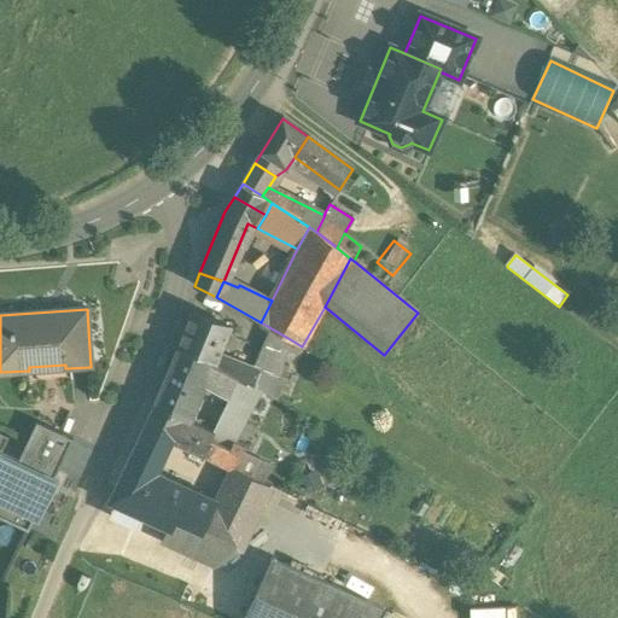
[(231,327),(192,312),(178,348),(216,363),(219,355),(231,327)]
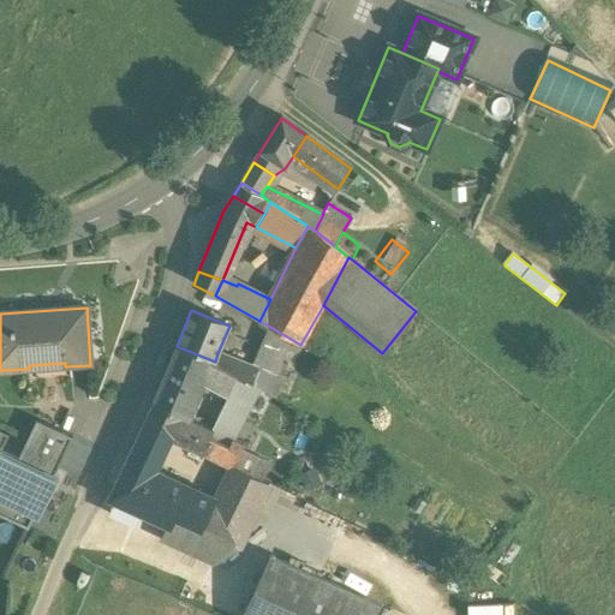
[(291,339),(268,326),(257,352),(281,362),(291,339)]
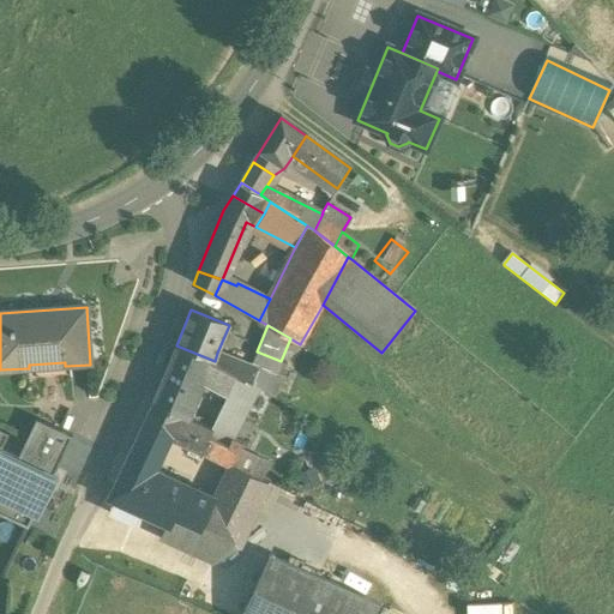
[(215,361),(176,345),(160,387),(193,404),(203,381),(228,396),(238,375),(214,362),(215,361)]
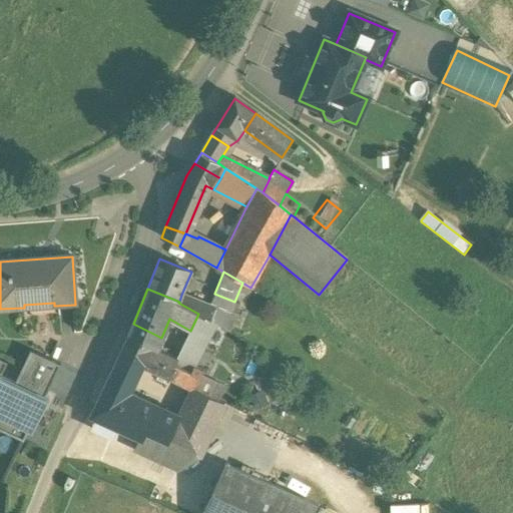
[(234,302),(214,294),(209,306),(215,308),(214,310),(229,315),(229,314),(234,302)]
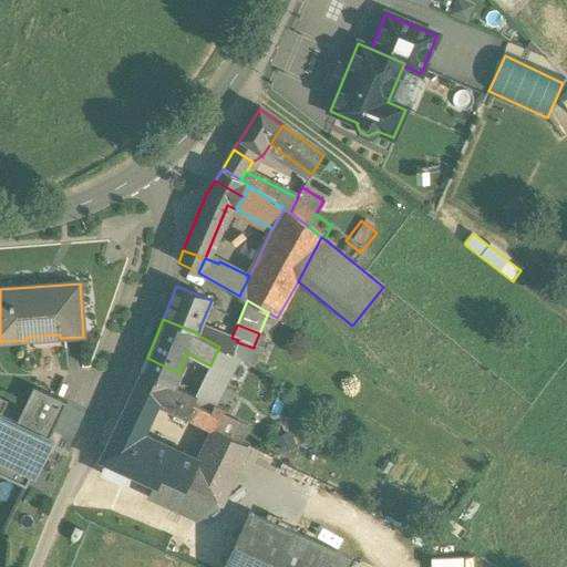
[(232,338),(200,326),(198,333),(197,334),(219,347),(233,354),(237,342),(238,340),(232,338)]
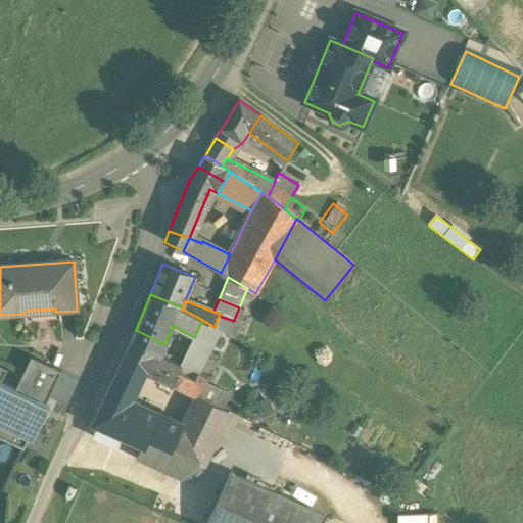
[(234,321),(219,316),(215,327),(220,331),(232,337),(239,322),(234,320),(234,321)]
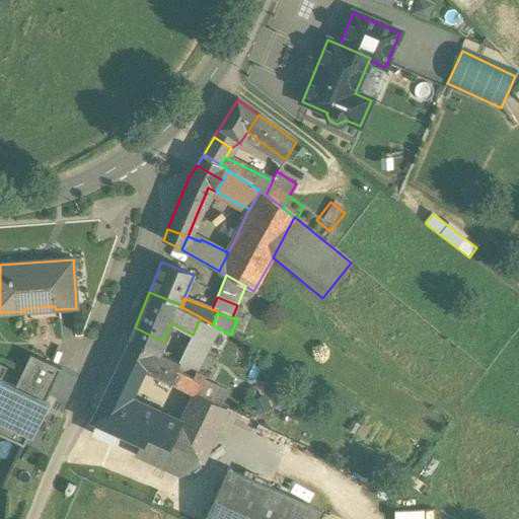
[(193,335),(179,363),(176,369),(193,378),(196,372),(218,328),(213,324),(201,317),(193,335)]
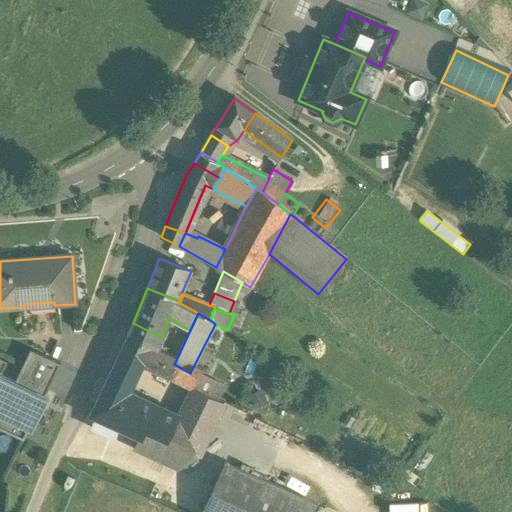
[(161,337),(133,323),(128,335),(156,348),(161,337)]
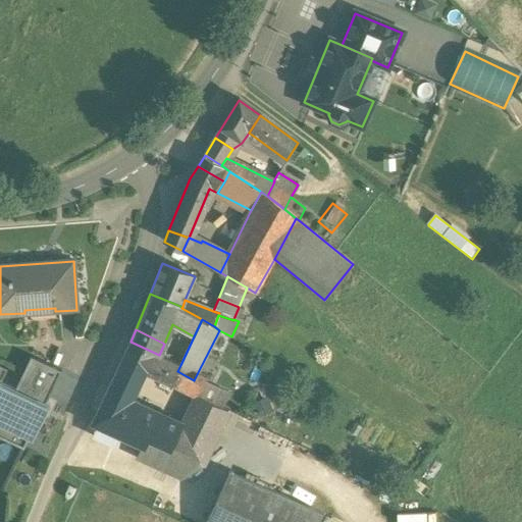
[(159,355),(131,342),(110,385),(133,396),(145,370),(171,383),(177,371),(180,365),(159,355)]
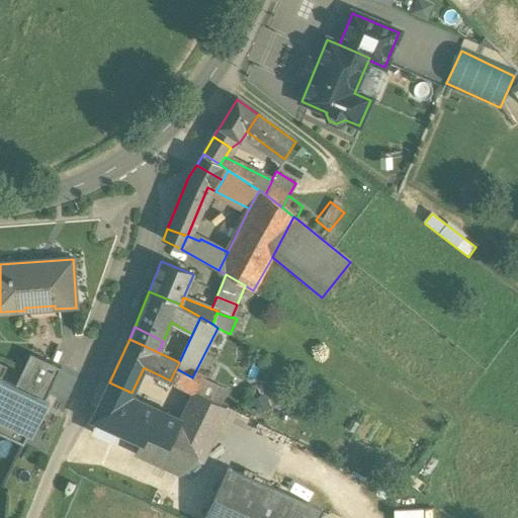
[(14,387),(45,402),(61,368),(30,354),(14,387)]
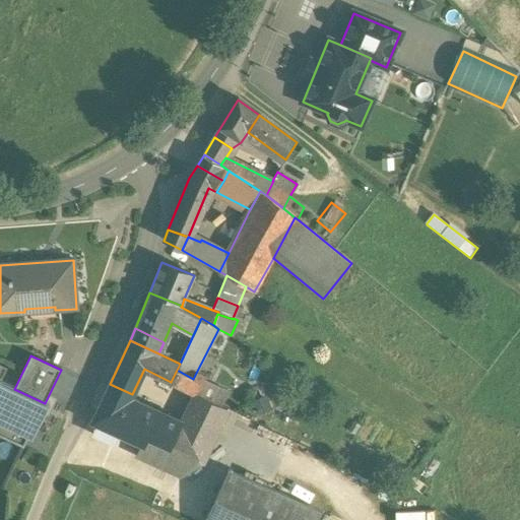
[(0,381),(6,369),(0,365),(0,424),(13,431),(8,442),(22,448),(27,437),(33,440),(49,405),(45,403),(14,389),(0,381)]
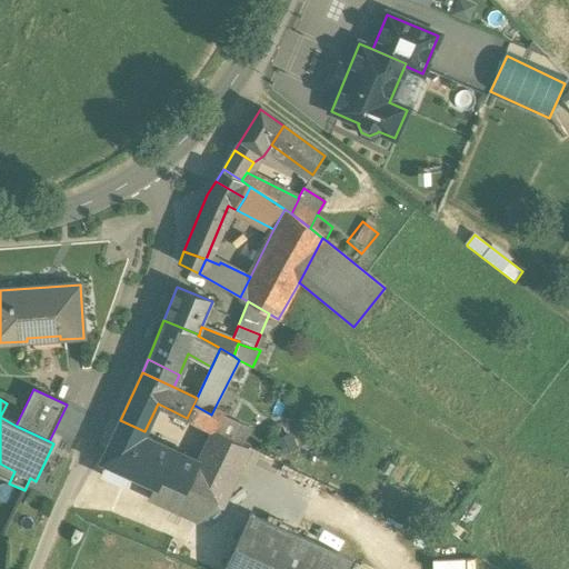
[(211,415),(193,405),(187,418),(213,431),(219,422),(222,415),(223,413),(215,408),(211,415)]
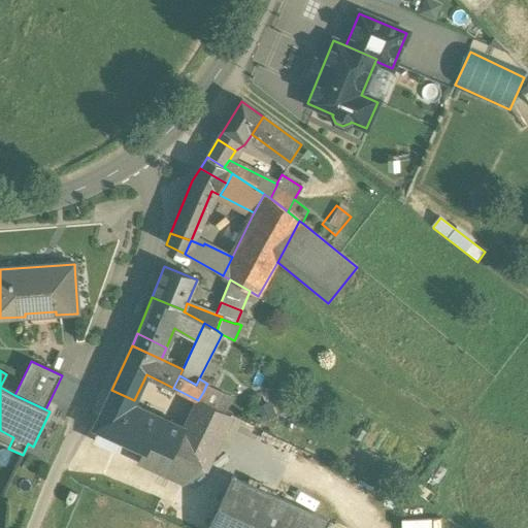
[(233,398),(206,385),(203,392),(198,400),(226,414),(233,398)]
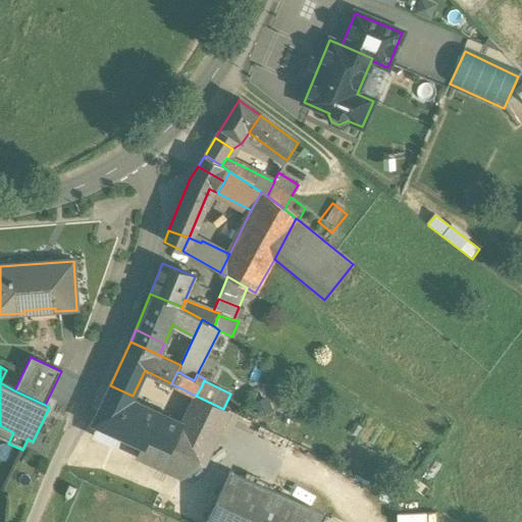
[(133,396),(110,385),(93,422),(115,432),(129,402),(133,396)]
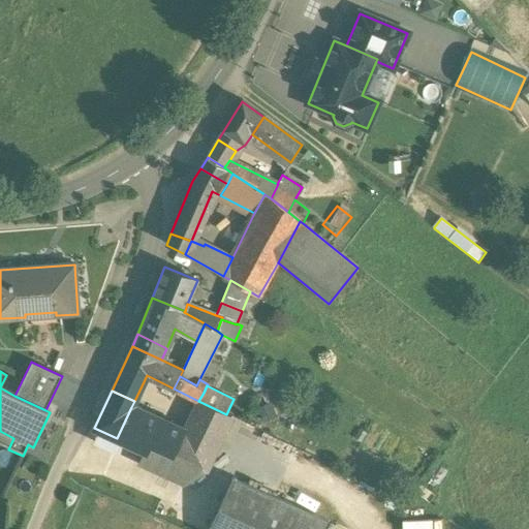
[(226,414),(198,401),(187,424),(220,439),(230,416),(226,414)]
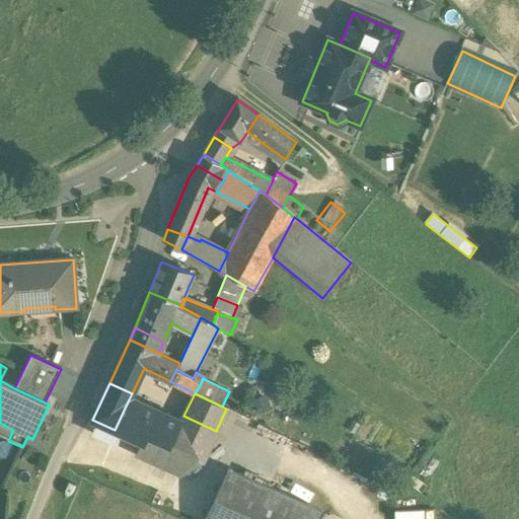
[(272,410),(266,396),(253,401),(260,415),(272,410)]
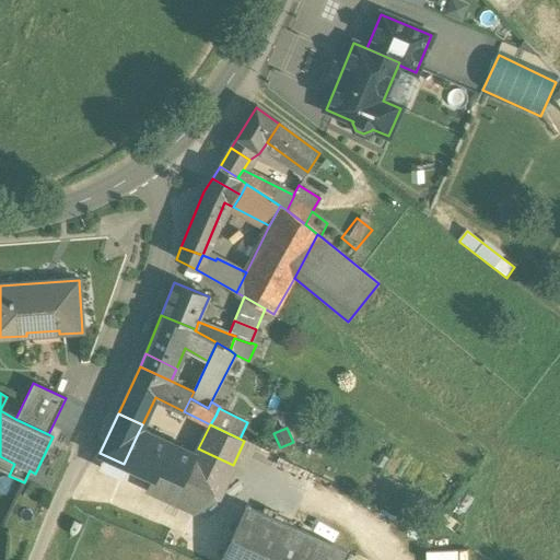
[(193,455),(139,431),(124,464),(153,478),(154,478),(159,470),(203,491),(218,498),(233,465),(198,448),(197,452),(193,455)]
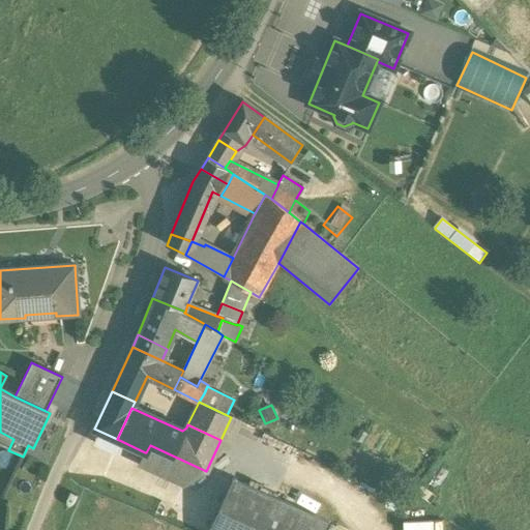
[(146,452),(145,452),(139,466),(183,486),(193,465),(150,445),(146,452)]
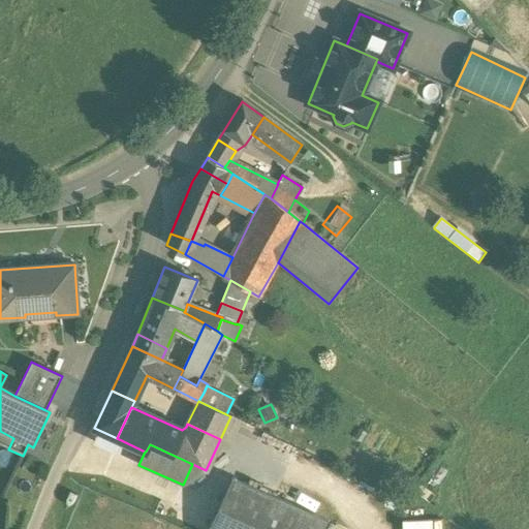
[(322,528),(327,521),(231,477),(208,528),(322,528)]
